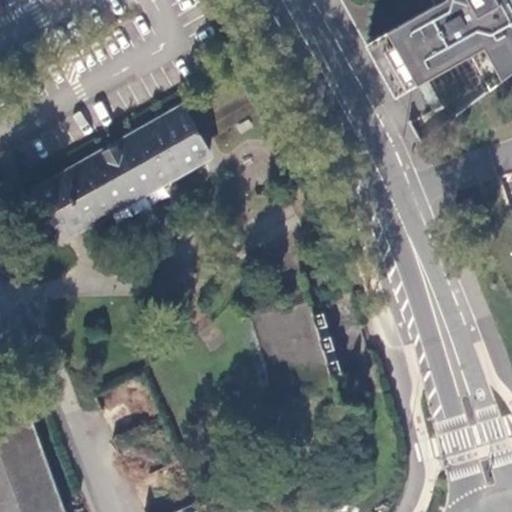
[(511,0),(434,0),(437,5),(365,45),(396,100),(468,59),(487,93),(511,72),(511,0)]
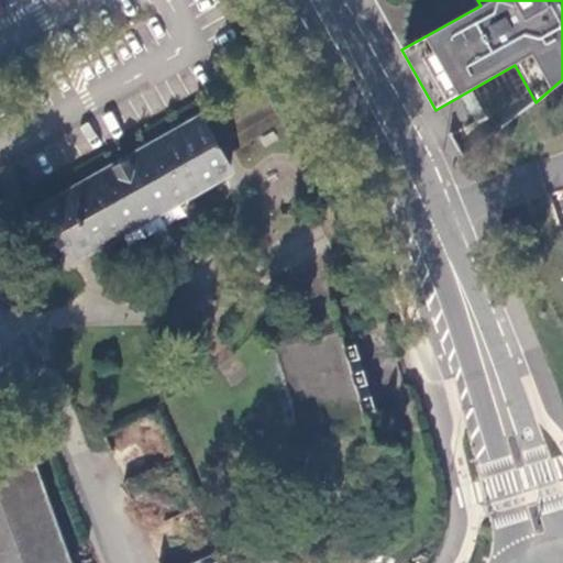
[(68,257),(114,232),(162,206),(229,168),(202,122),(41,212),(68,257)]
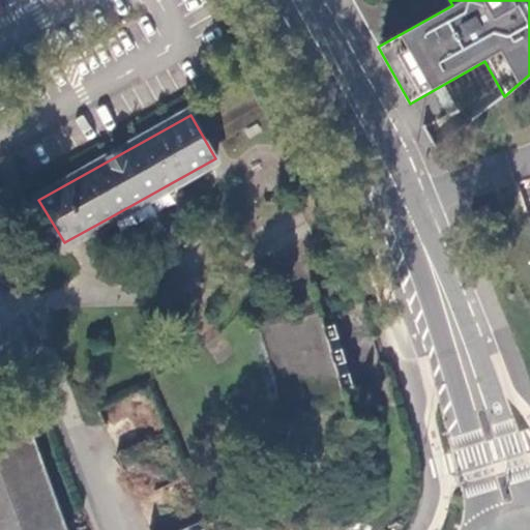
[(152,194),(108,218),(114,231),(158,206),(152,194)]
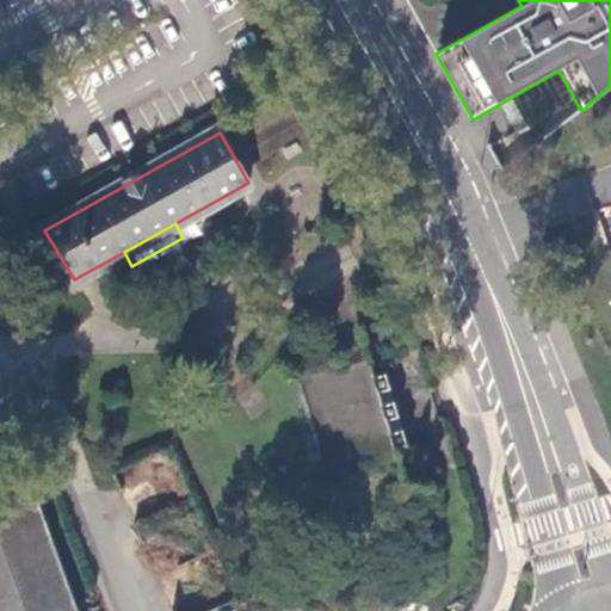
[(294,382),(320,474),(402,449),(400,433),(388,437),(384,424),(395,420),(389,405),(380,408),(376,396),(386,394),(382,377),(371,381),(366,362),(294,382)]
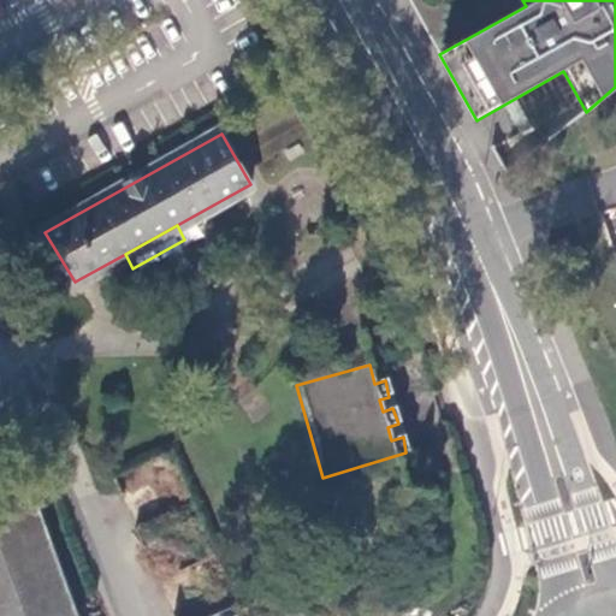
[(0,615),(71,615),(36,501),(0,511),(0,615)]
